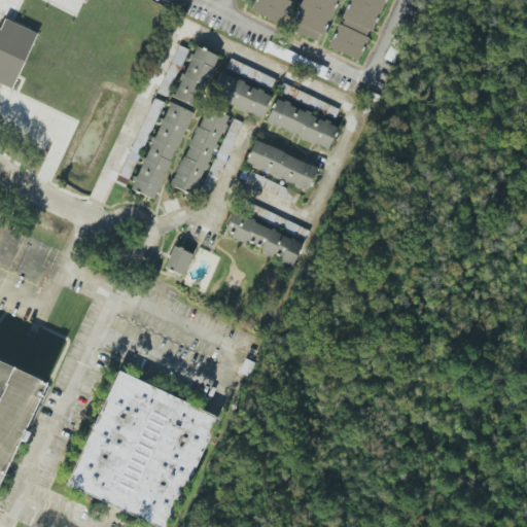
[(287,0),(290,1),(278,25),(248,10),(253,0),(287,0)]
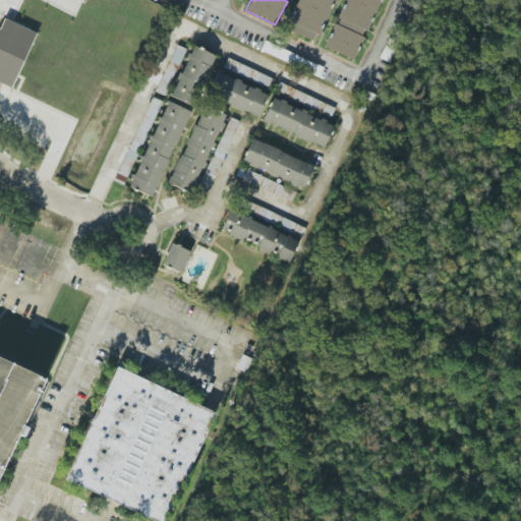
[(312,41),(288,30),(291,22),(288,21),(297,0),(334,0),(319,35),(315,34),(312,41)]
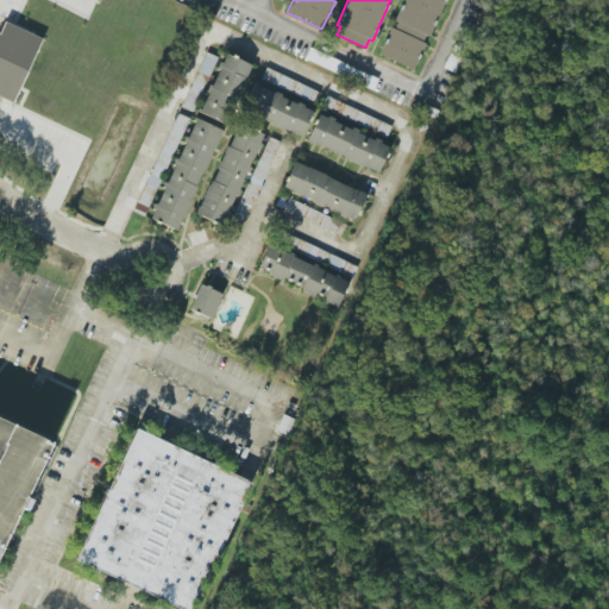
[(445,0),(427,36),(425,35),(422,41),(425,43),(412,70),(377,54),(390,27),(394,29),(397,20),(394,19),(402,0),(445,0)]
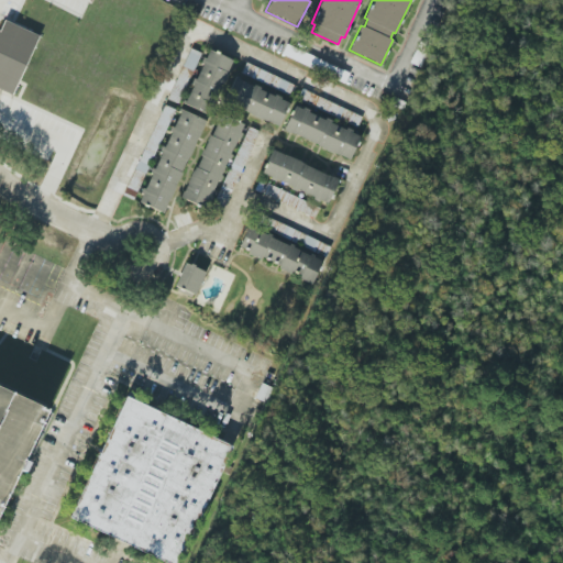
[(0,89),(13,95),(37,35),(2,21),(0,26),(0,89)]
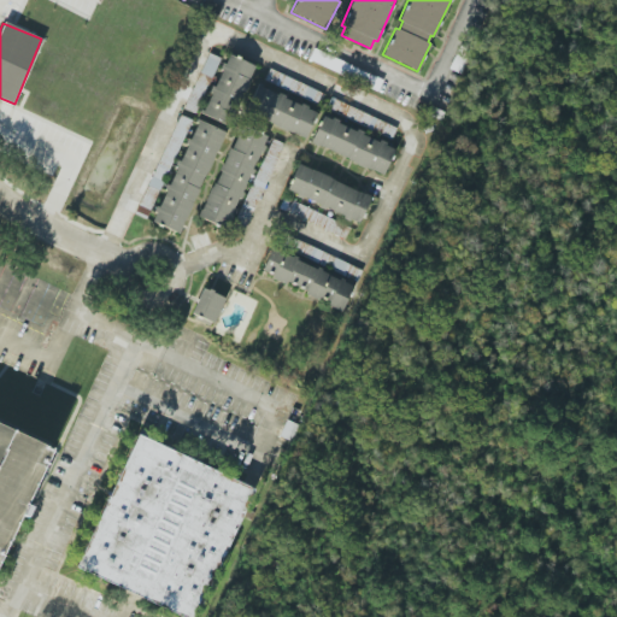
[(307,62),(369,86),(374,75),(312,51),(307,62)]
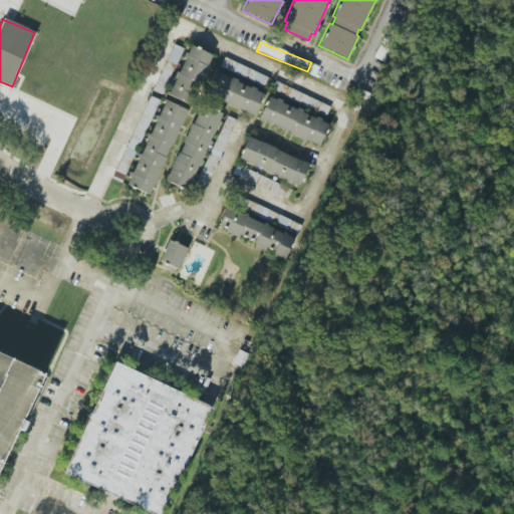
[(179,59),(181,59),(185,50),(175,44),(167,60),(176,65),(179,59)]
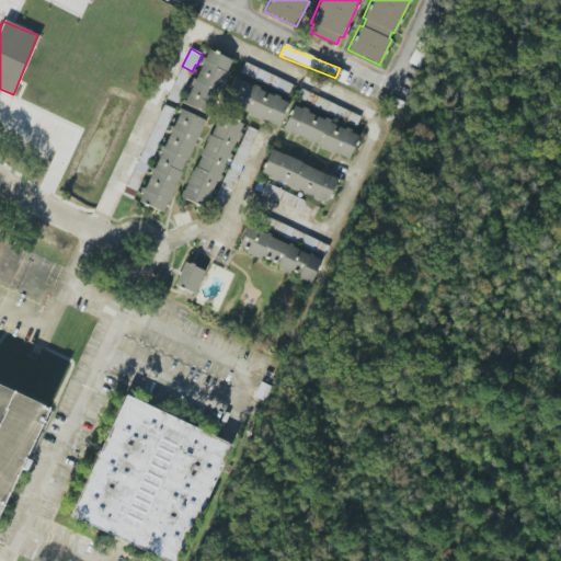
[(209,115),(230,59),(206,49),(184,105),(209,115)]
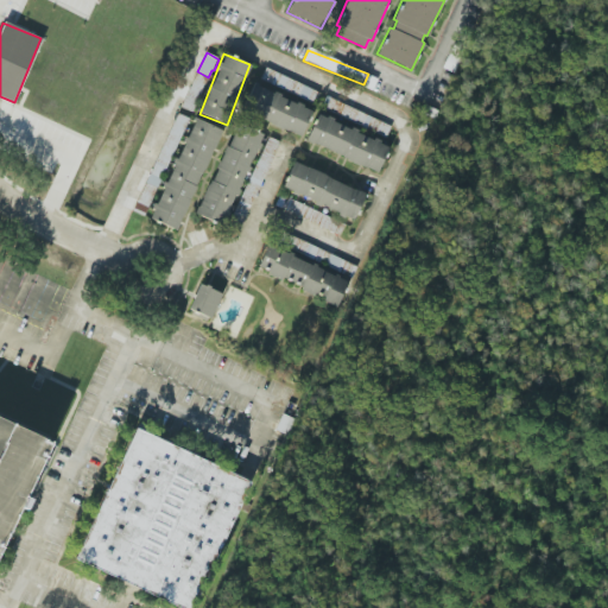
[(314,102),(318,92),(265,69),(260,78),(314,102)]
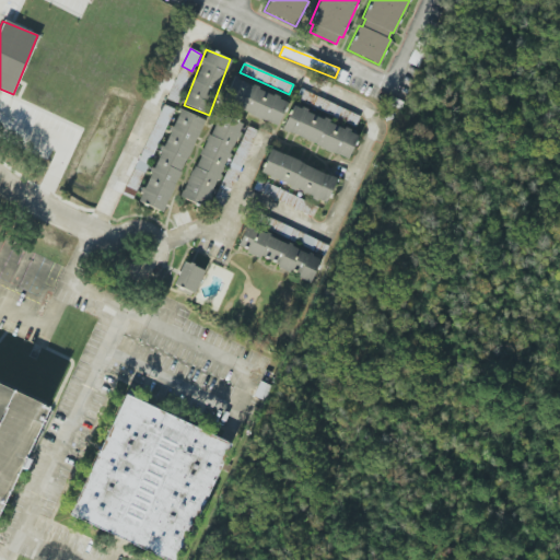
[(276,125),(287,101),(233,78),(222,102),(276,125)]
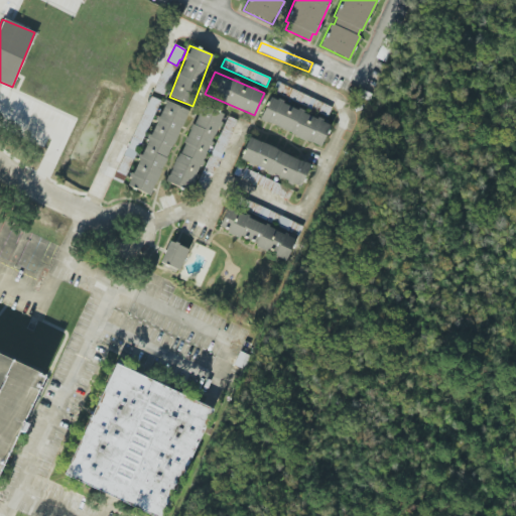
[(272,92),(328,115),(332,106),(275,83),(272,92)]
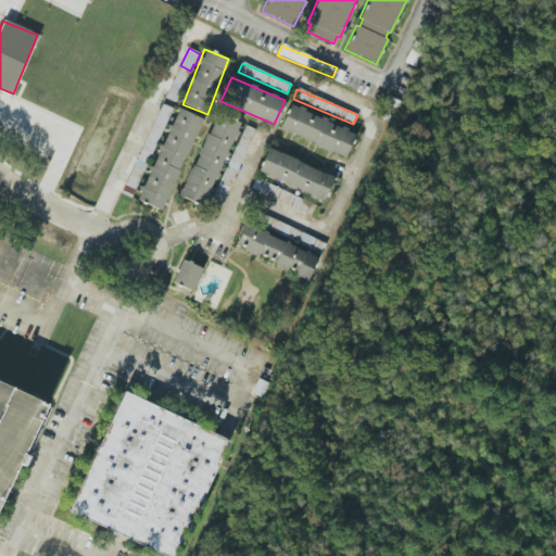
[(279,130),(346,156),(356,131),(289,105),(279,130)]
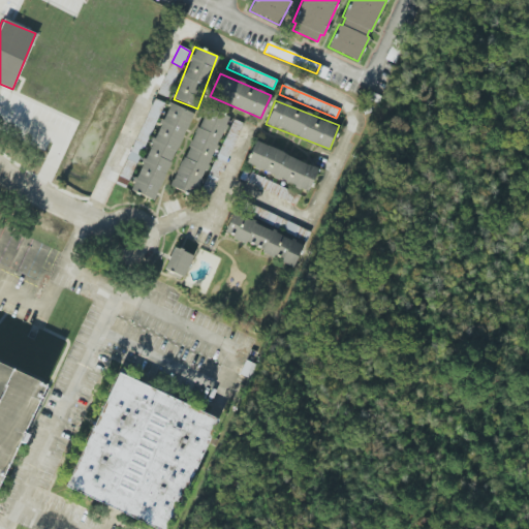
[(189,112),(165,102),(132,192),(156,200),(189,112)]
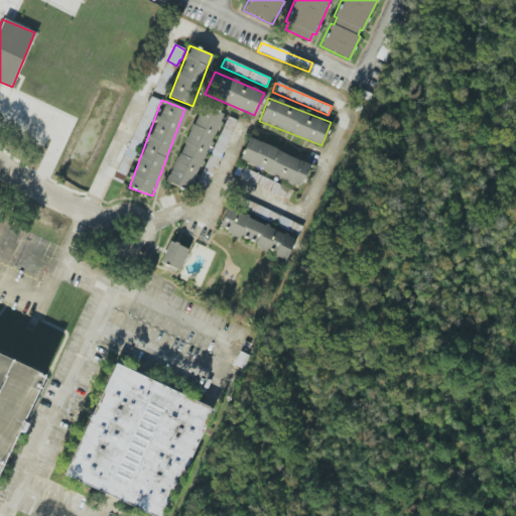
[(168,183),(191,192),(221,113),(198,104),(168,183)]
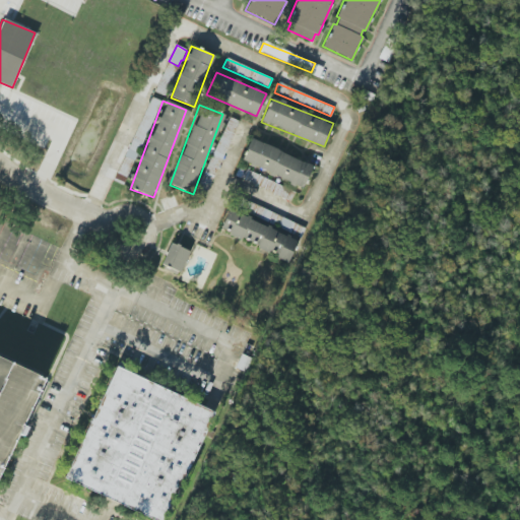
[(240,124),(230,119),(195,189),(204,194),(240,124)]
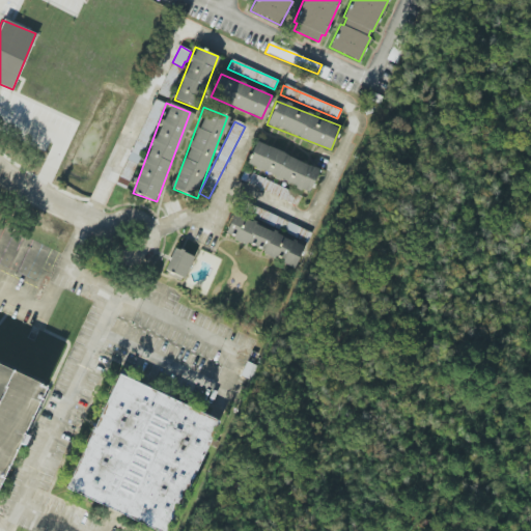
[(318,168),(256,142),(246,165),(309,192),(318,168)]
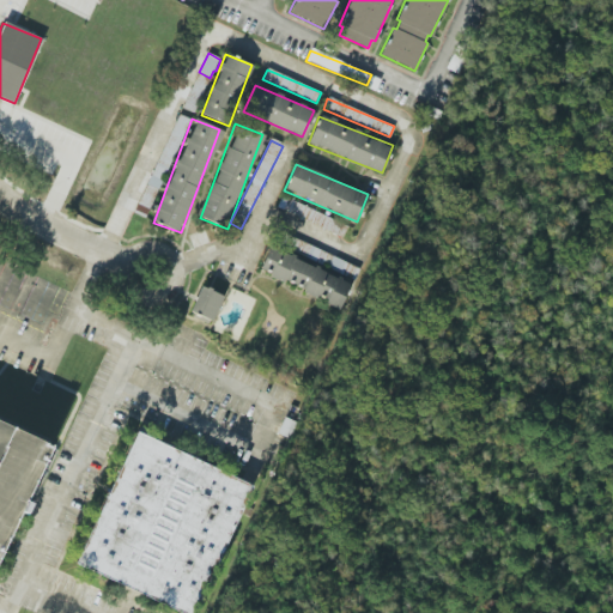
[(347,226),(284,198),(279,208),(343,237),(347,226)]
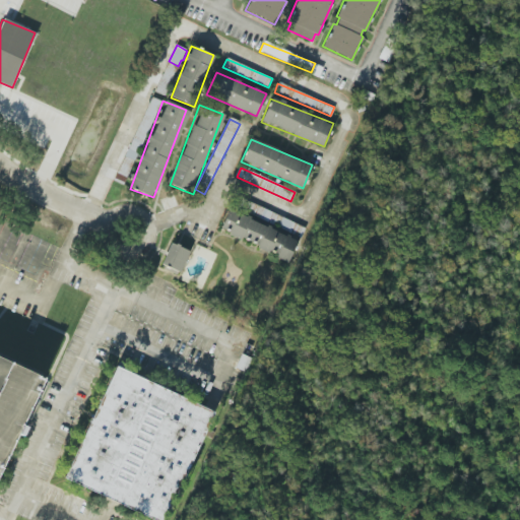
[(288,260),(299,235),(293,233),(297,223),(255,206),(255,205),(245,200),(240,212),(230,208),(219,232),(288,260)]
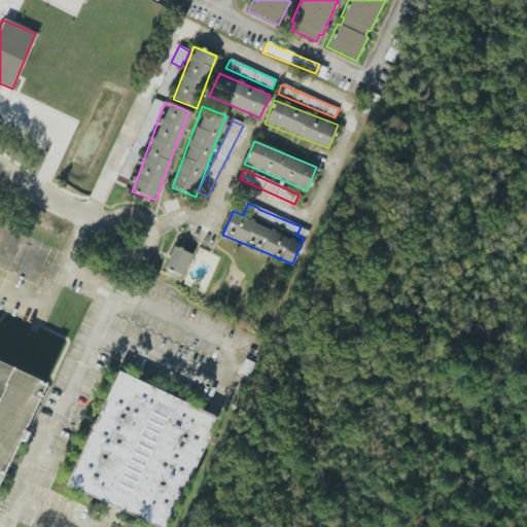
[(164,270),(184,276),(191,253),(172,246),(164,270)]
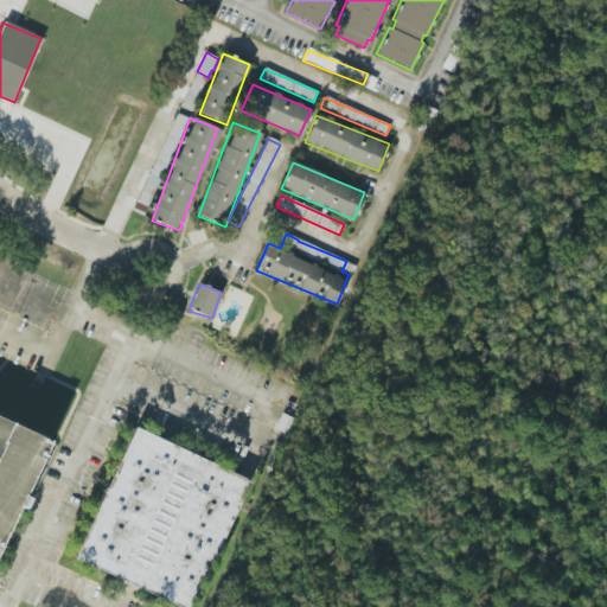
[(0,415),(42,435),(0,524),(0,415)]
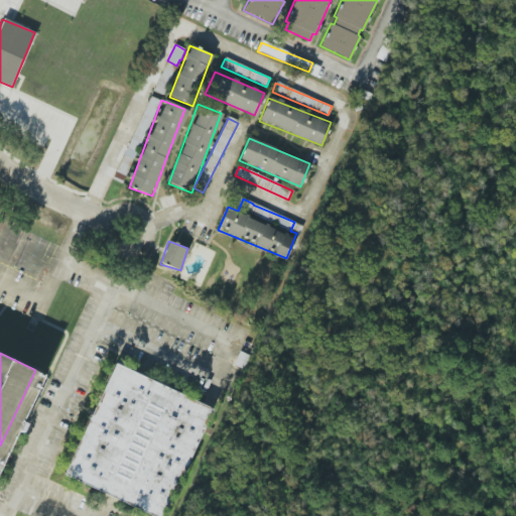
[(108,362),(208,408),(157,515),(144,515),(55,475),(108,362)]
